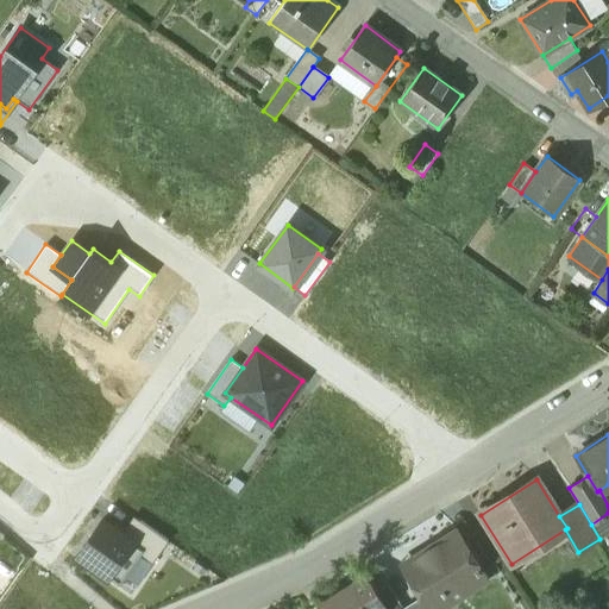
[(101,520),(76,556),(119,585),(140,556),(144,551),(126,538),(101,520)]
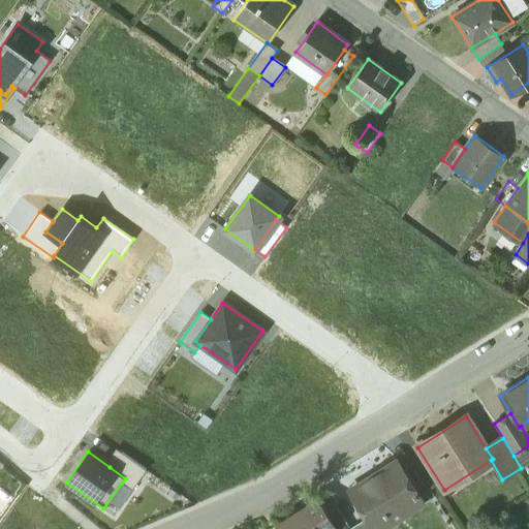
[(110,467),(125,478),(122,483),(132,490),(146,470),(121,453),(110,467)]
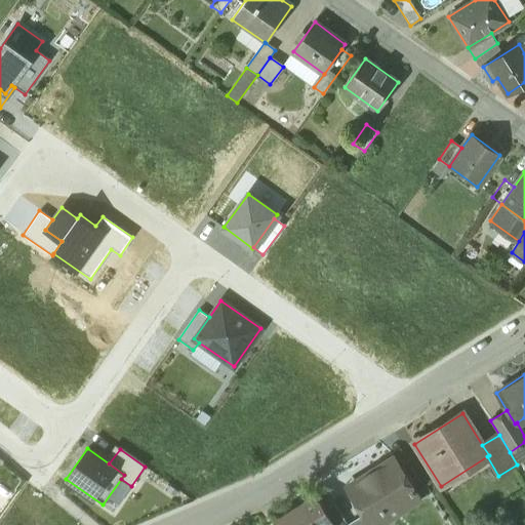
[(394,457),(351,483),(348,490),(363,515),(369,524),(379,524),(420,500),(394,457)]
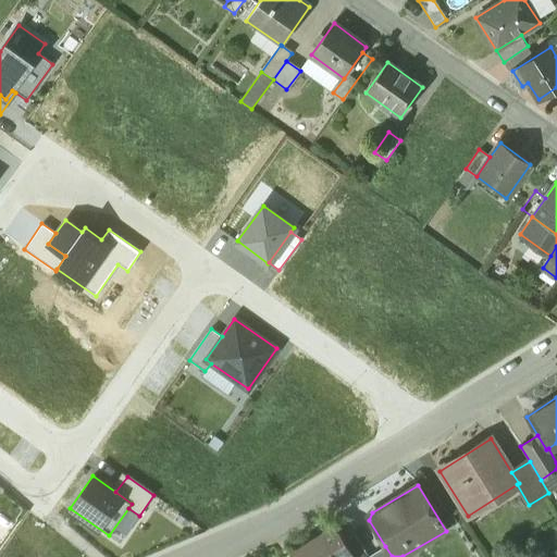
[(333,528),(295,552),(298,556),(351,556),(339,537),(333,528)]
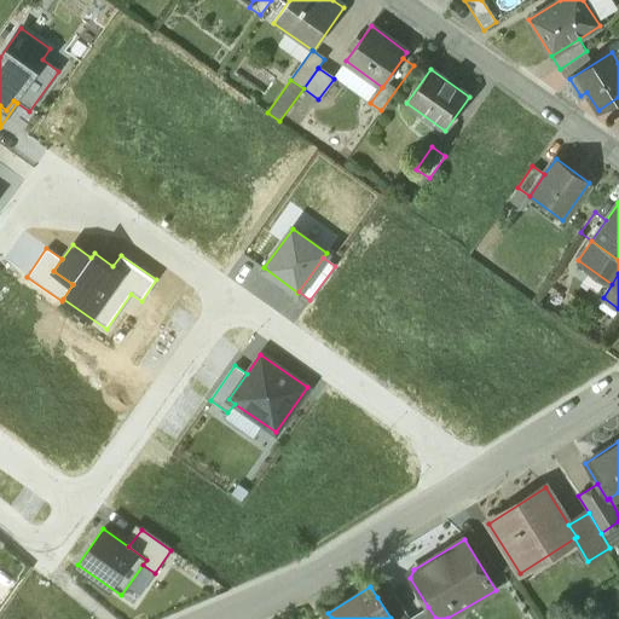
[(409,618),(391,589),(377,597),(391,618),(409,618)]
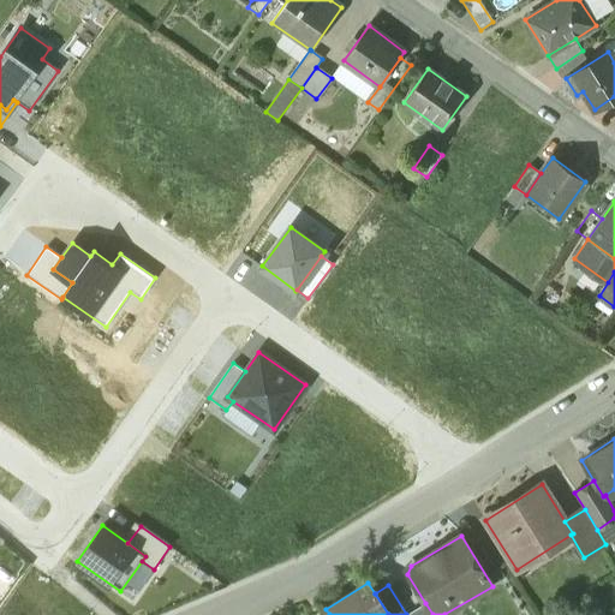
[(433,614),(425,603),(406,614),(433,614)]
